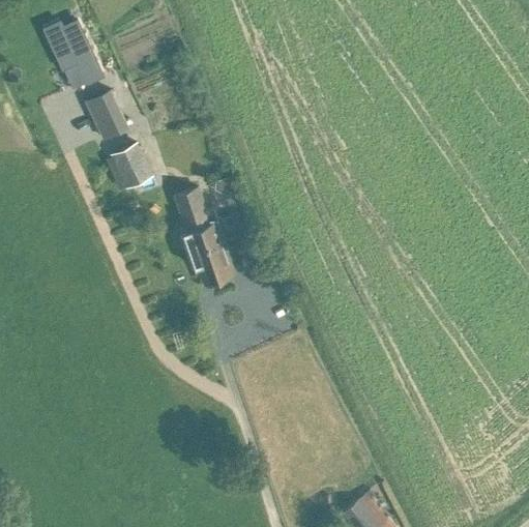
[(62,20),(43,29),(62,70),(79,62),(87,81),(107,72),(83,20),(65,28),(62,20)]
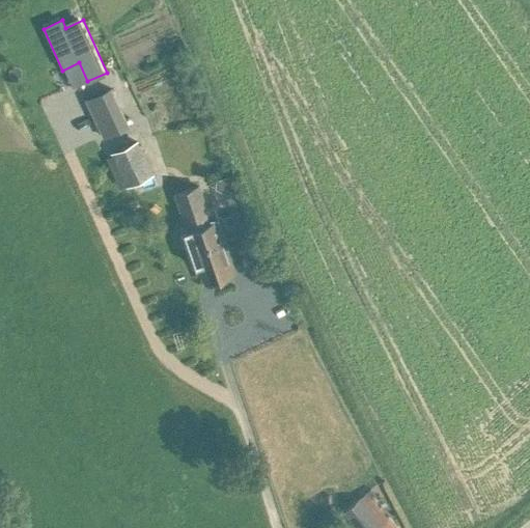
[(76,107),(93,144),(128,128),(111,91),(76,107)]
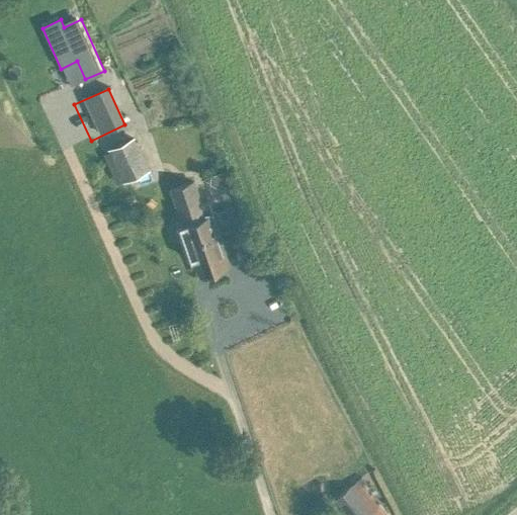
[(108,151),(124,184),(150,172),(134,139),(108,151)]
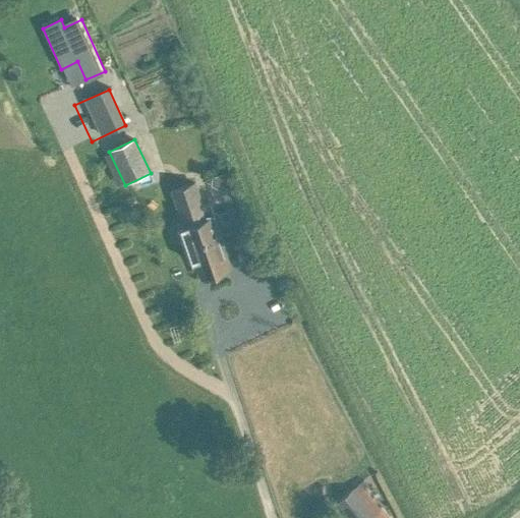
[(221,234),(211,205),(203,207),(194,185),(173,193),(185,228),(181,229),(193,263),(197,262),(203,277),(229,268),(222,248),(217,235),(221,234)]
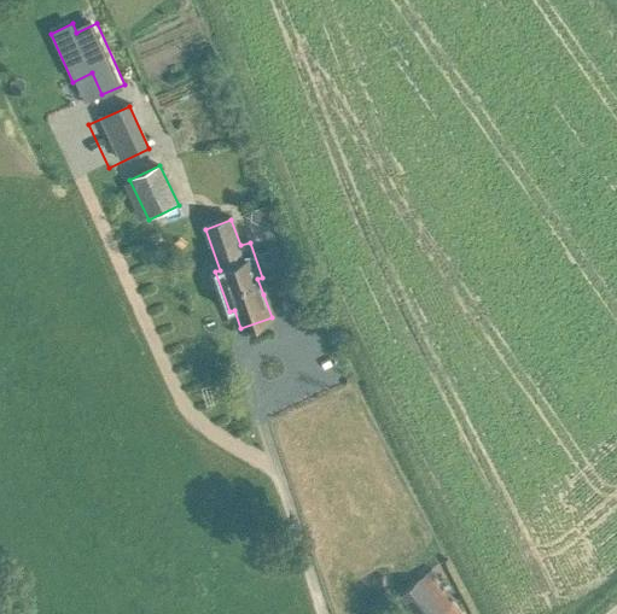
[(444,613),(436,603),(444,597),(428,576),(402,596),(417,613),(444,613)]
